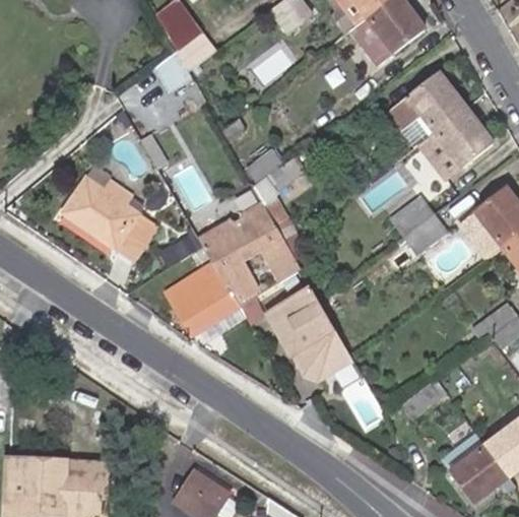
[(174,0),(154,15),(171,44),(176,52),(200,31),(177,0),(174,0)]
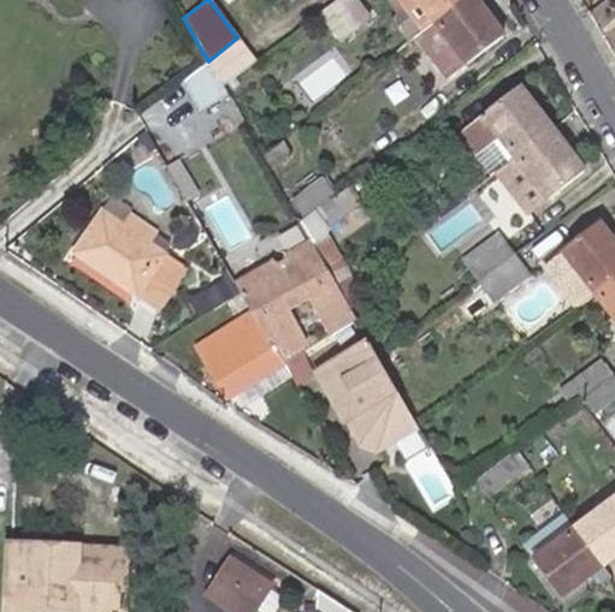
[(332,0),(319,11),(338,36),(367,13),(356,0),(332,0)]
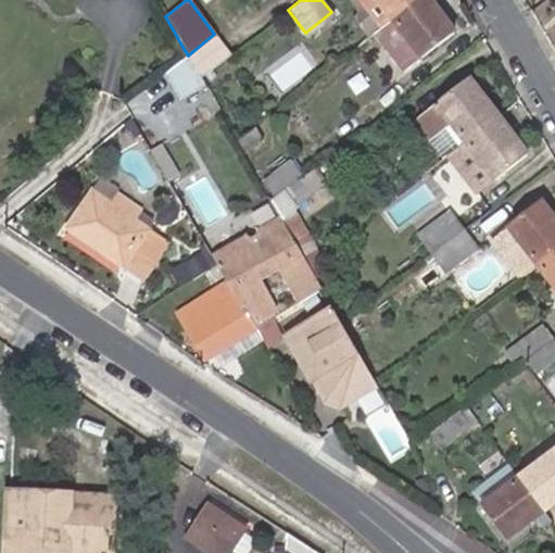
[(393,17),(379,0),(362,0),(382,26),(393,17)]
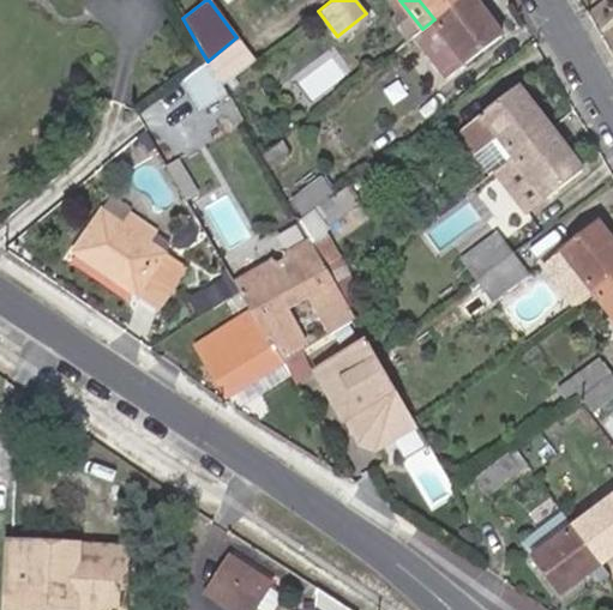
[(419,0),(434,19),(458,0),(419,0)]
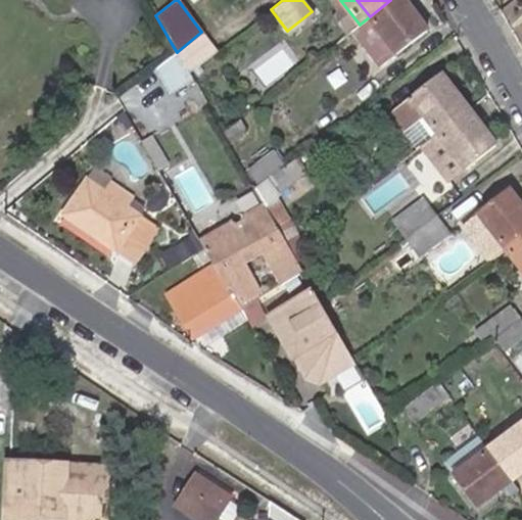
[(390,0),(370,16),(395,51),(427,28),(405,0),(390,0)]
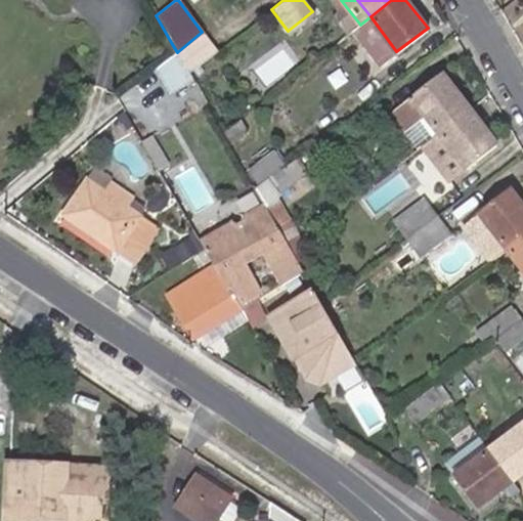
[(360,25),(354,30),(380,63),(396,50),(371,16),(360,25)]
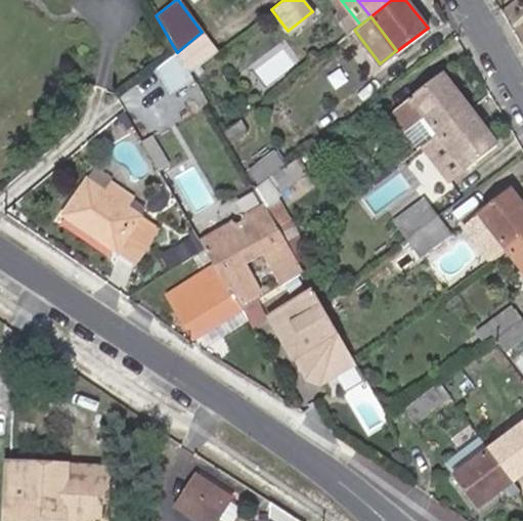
[(202,32),(177,52),(189,71),(216,51),(202,32)]
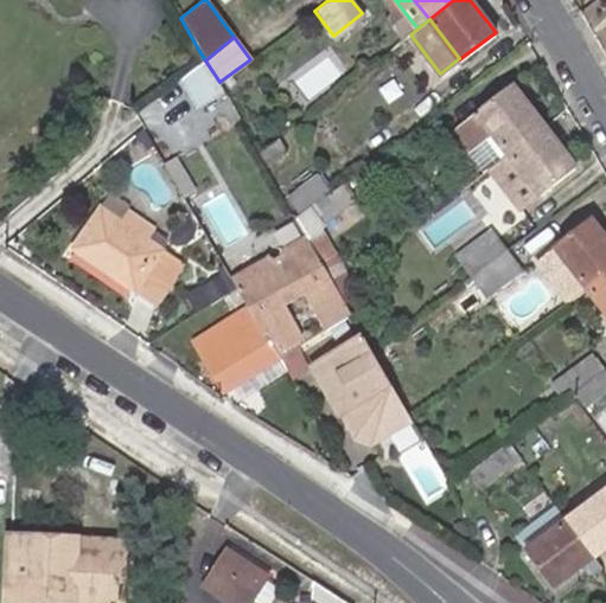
[(204,117),(229,102),(205,61),(177,83),(204,117)]
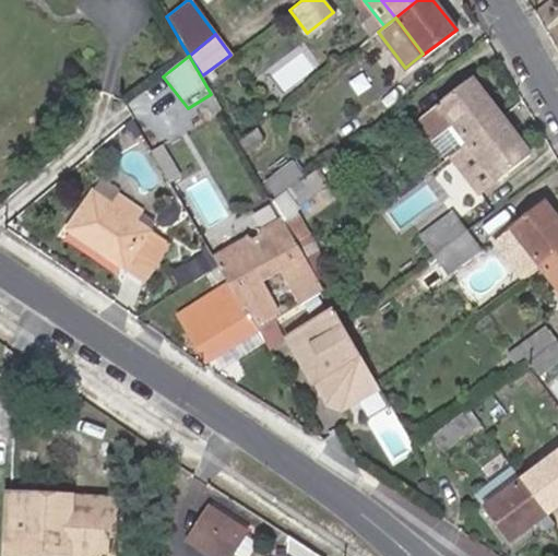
[(227,63),(204,79),(214,93),(237,77),(227,63)]
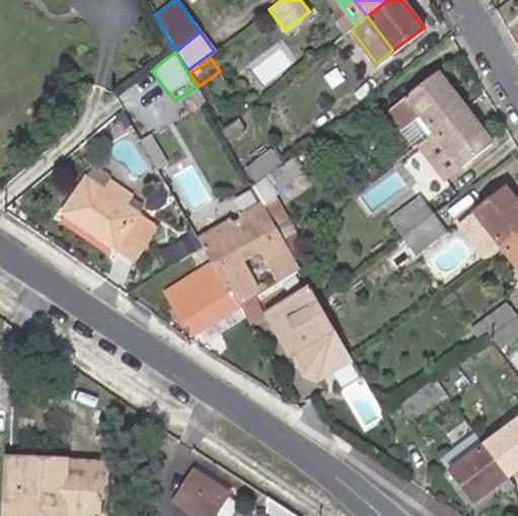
[(420,112),(434,130),(462,106),(436,71),(407,94),(388,108),(400,126),(403,124),(420,112)]
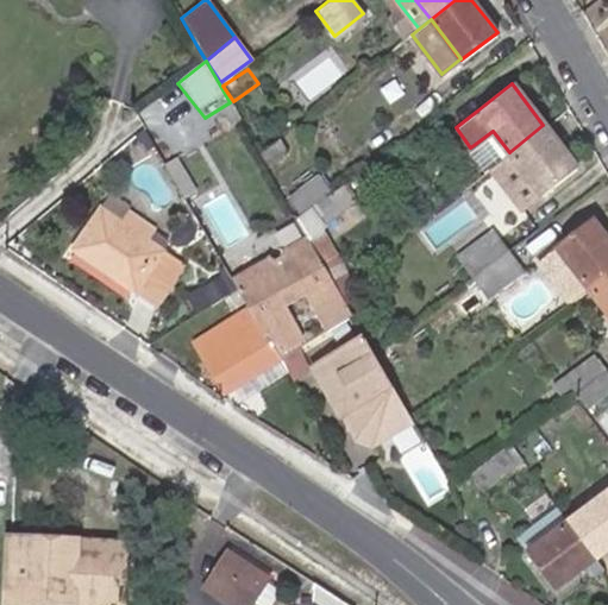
[(509,152),(540,193),(541,193),(574,166),(543,125),(509,152)]
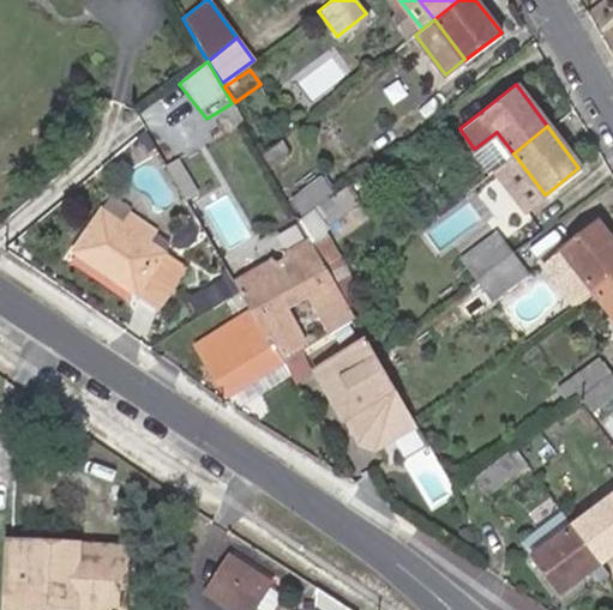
[(478,146),(493,169),(514,153),(497,132),(478,146)]
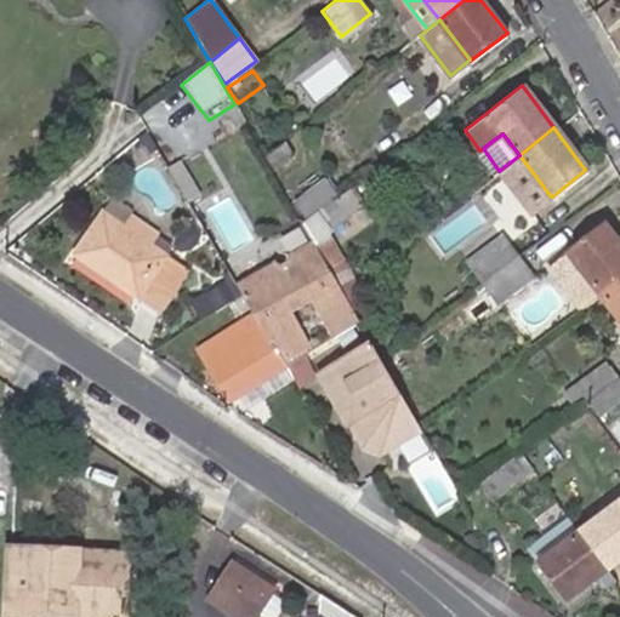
[(519,155),(499,171),(532,212),(551,196),(519,155)]
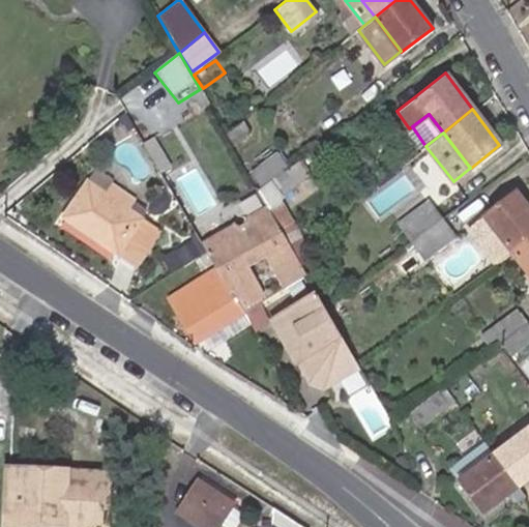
[(153,138),(144,143),(200,239),(208,235),(153,138)]
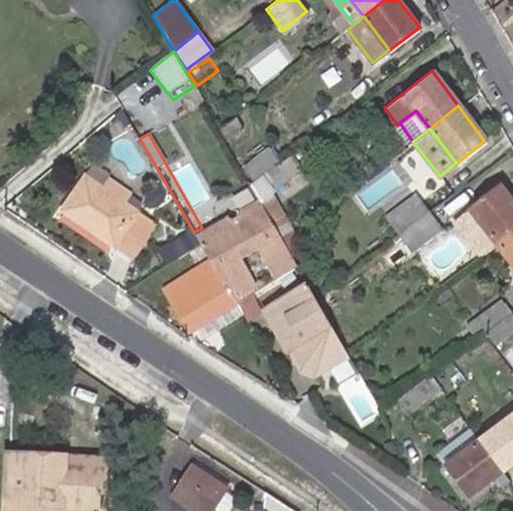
[(269,150),(245,167),(254,180),(278,162),(269,150)]
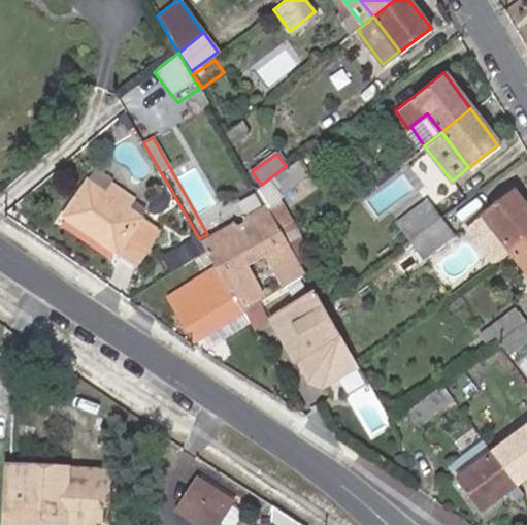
[(298,164),(274,182),(284,195),(308,175),(298,164)]
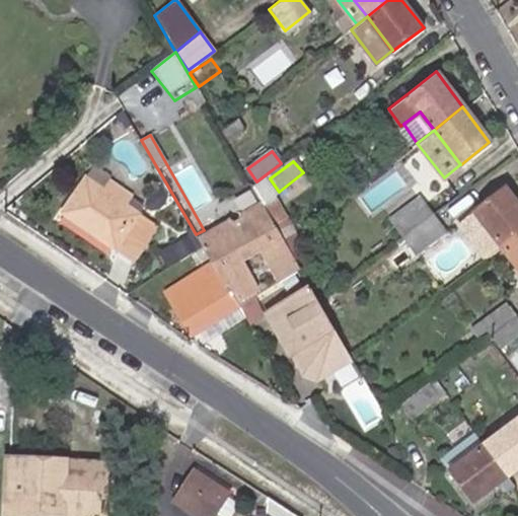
[(61,206),(114,244),(115,243),(139,211),(125,201),(103,187),(86,173),(61,206)]
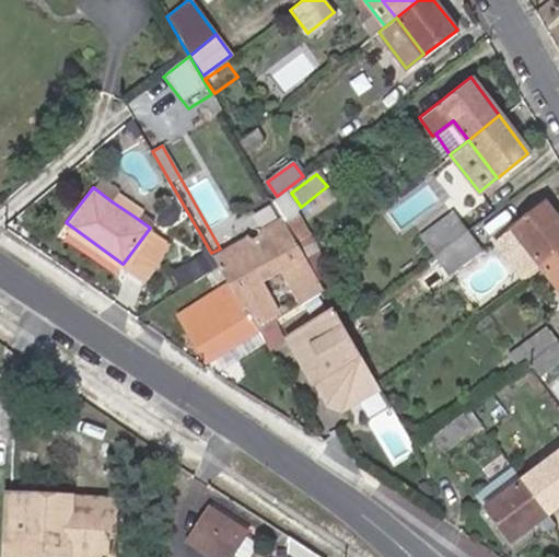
[(117,194),(112,201),(135,217),(139,209),(117,194)]
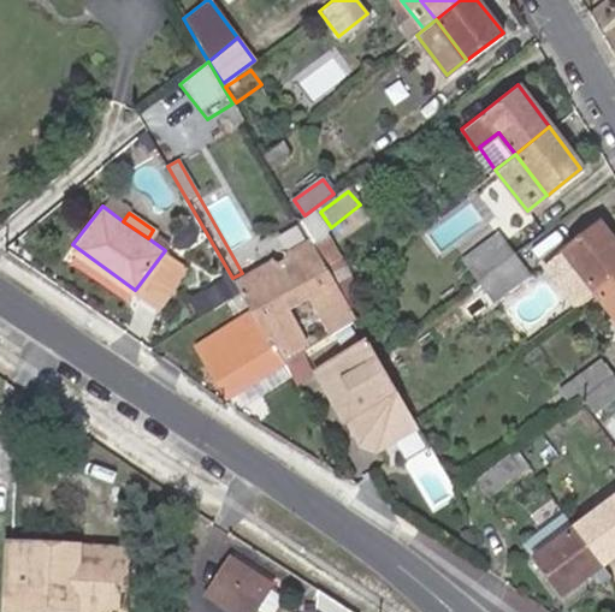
[(592,287),(614,269),(614,243),(595,217),(540,259),(557,280),(575,266),(592,287)]
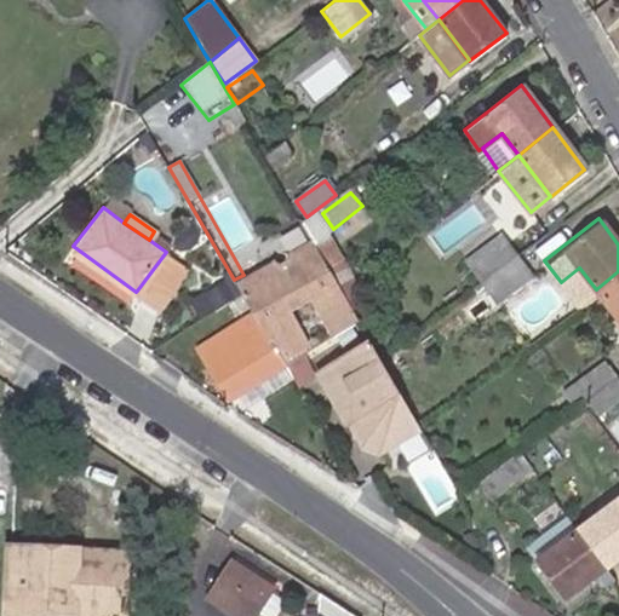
[(500,234),(465,262),(482,282),(517,254),(500,234)]
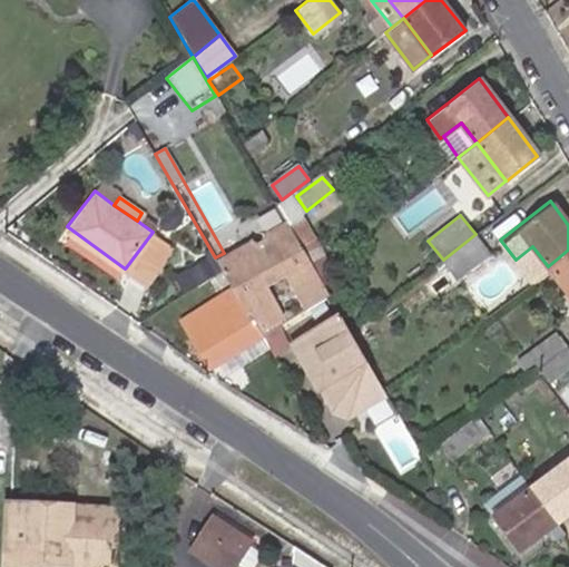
[(221,269),(232,286),(260,335),(275,326),(329,296),(314,271),(301,247),(290,228),(284,218),(224,253),(215,257),(221,269)]
